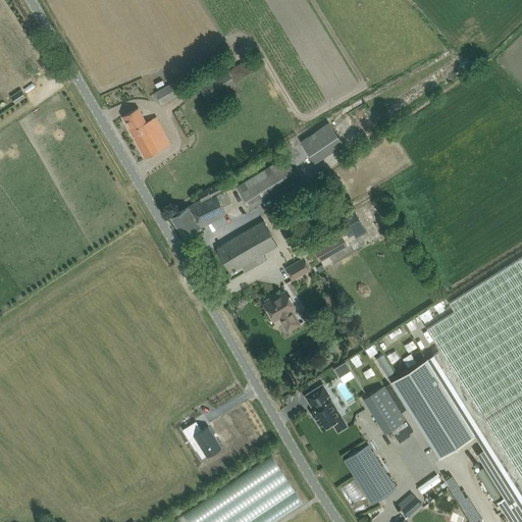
[(228,70),(227,69),(200,86),(213,109),(241,93),(235,82),(252,72),(245,60),(228,70)]
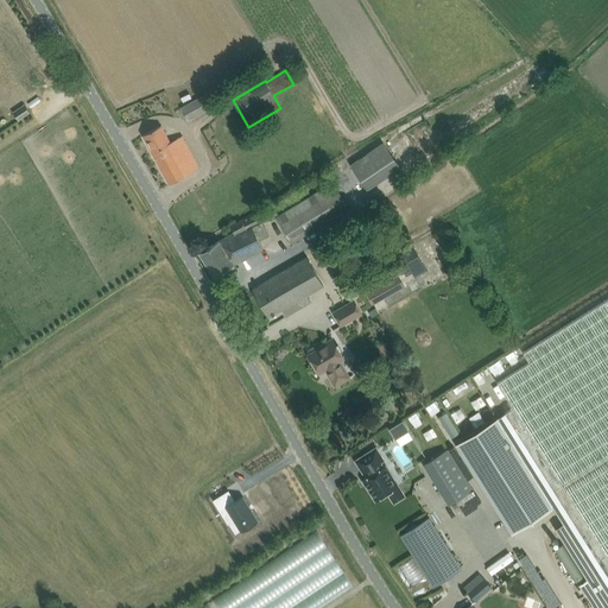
[(201,96),(191,102),(181,108),(188,120),(208,108),(201,96)]
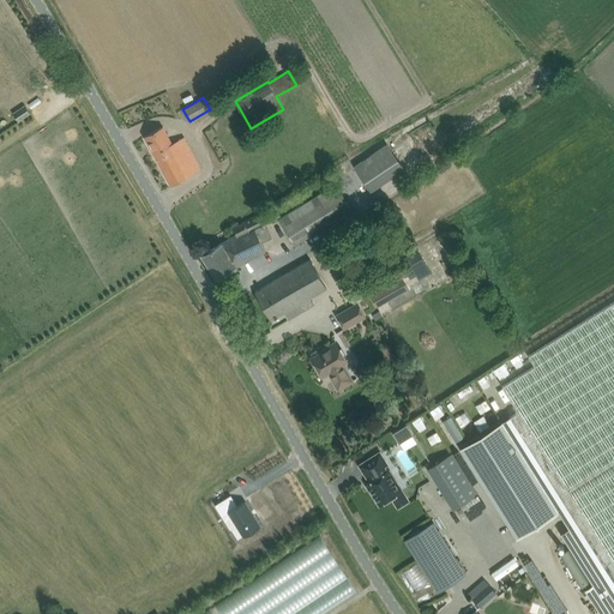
[(25,106),(13,113),(18,121),(30,113),(25,106)]
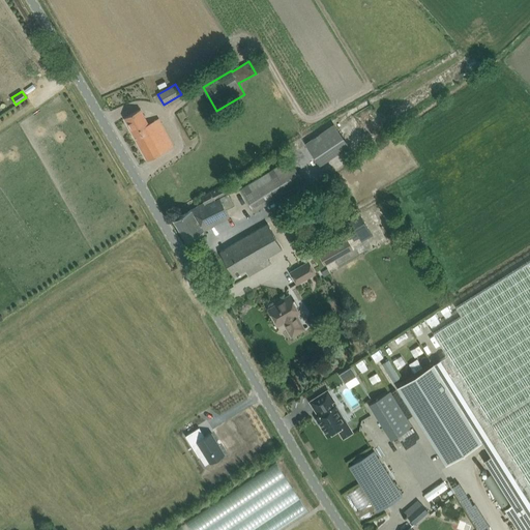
[(370,112),(374,118),(382,113),(378,107),(370,112)]
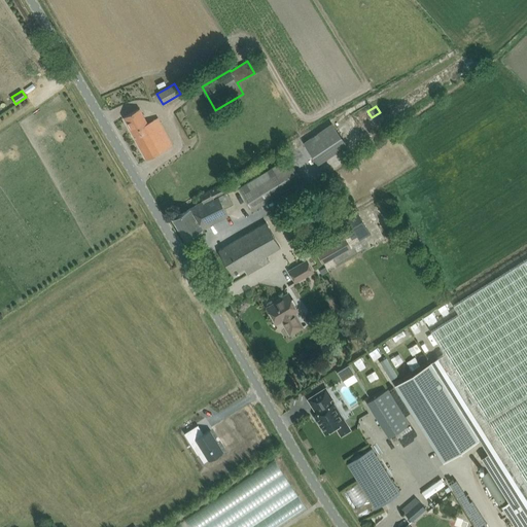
[(147,124),(140,109),(125,117),(147,159),(173,145),(157,118),(155,119),(147,124)]
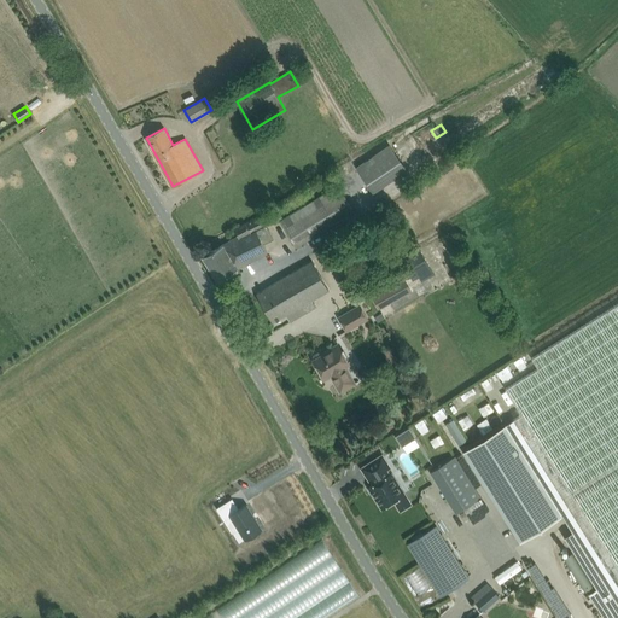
[(355,167),(373,192),(407,170),(390,144),(355,167)]
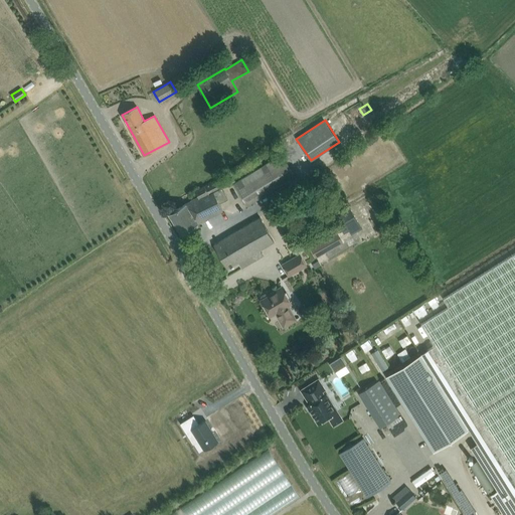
[(282,154),(237,182),(233,184),(246,205),(295,175),(282,154)]
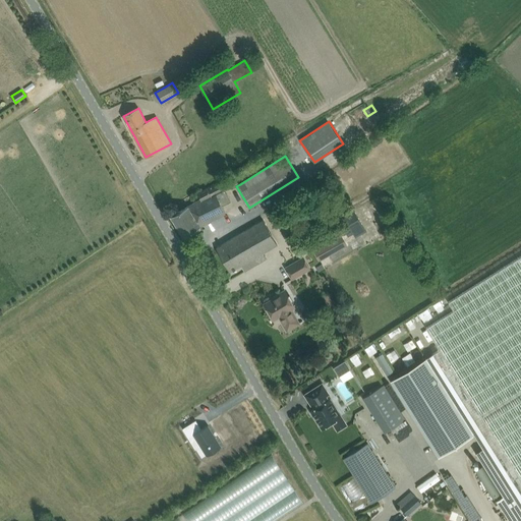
[(197,204),(196,201),(171,217),(183,237),(201,226),(226,214),(222,206),(231,200),(225,190),(238,183),(234,175),(221,182),(220,181),(197,193),(201,201),(197,204)]
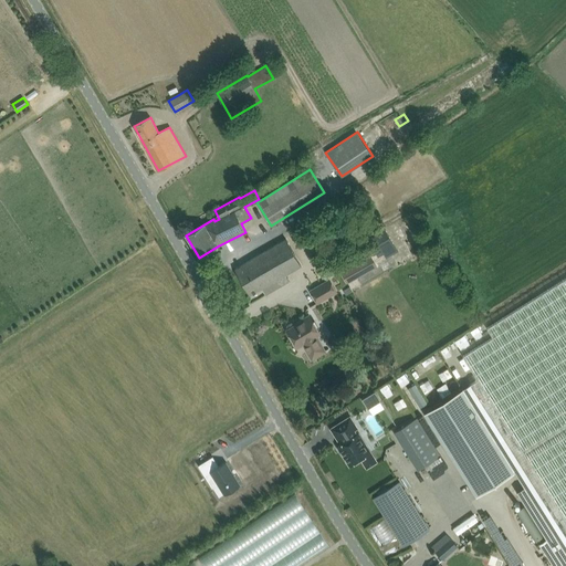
[(334,219),(332,228),(342,231),(344,222),(334,219)]
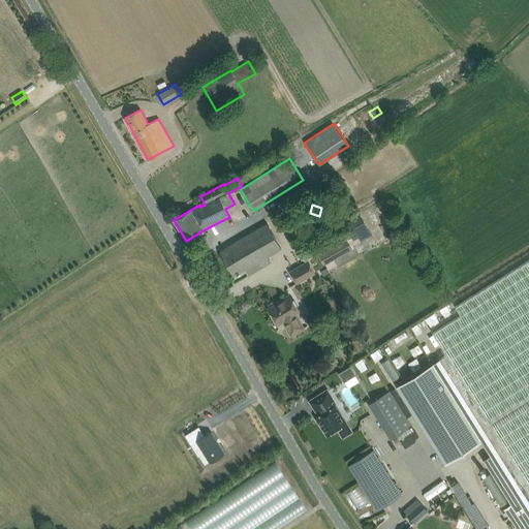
[(359,242),(361,241),(372,235),(360,213),(348,220),(354,230),(347,235),(349,238),(354,236),(359,242)]
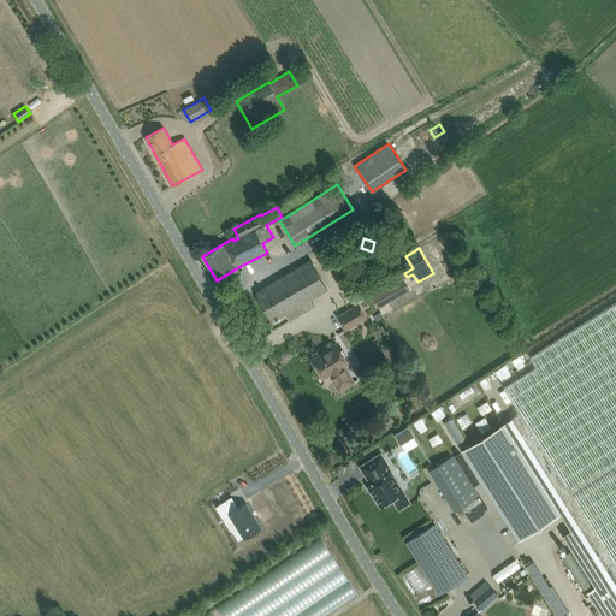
[(327,289),(312,260),(256,292),(272,321),(286,314),(290,321),(315,307),(311,298),(327,289)]
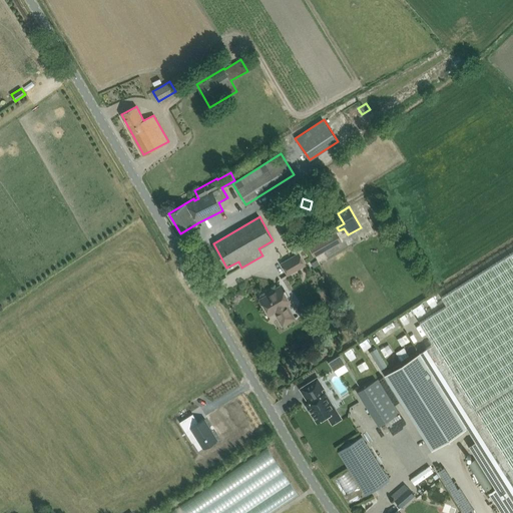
[(309,246),(315,257),(342,241),(336,231),(309,246)]
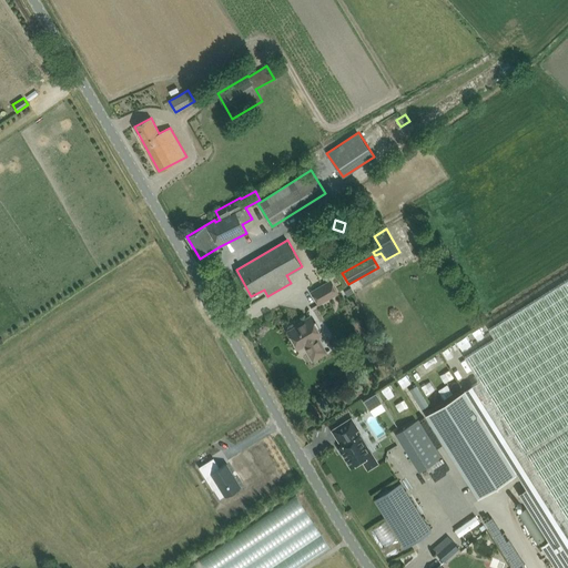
[(495,337),(465,356),(479,381),(465,391),(517,474),(526,488),(518,493),(548,540),(540,545),(555,567),(567,567),(567,277),(488,328),(495,337)]
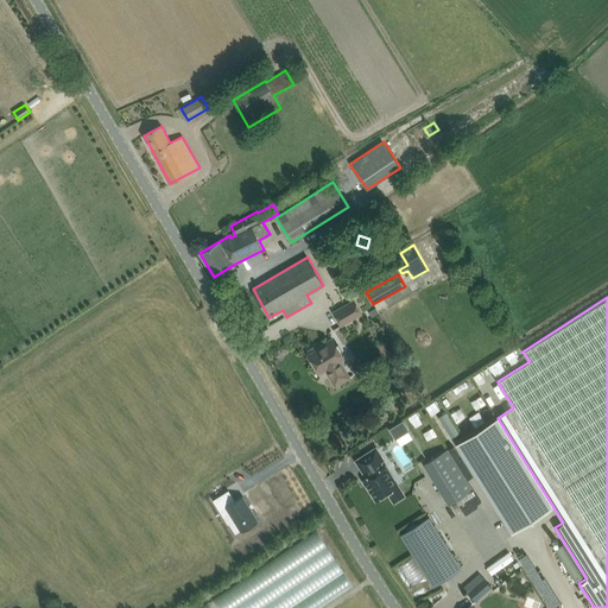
[(362,314),(356,301),(334,312),(341,325),(362,314)]
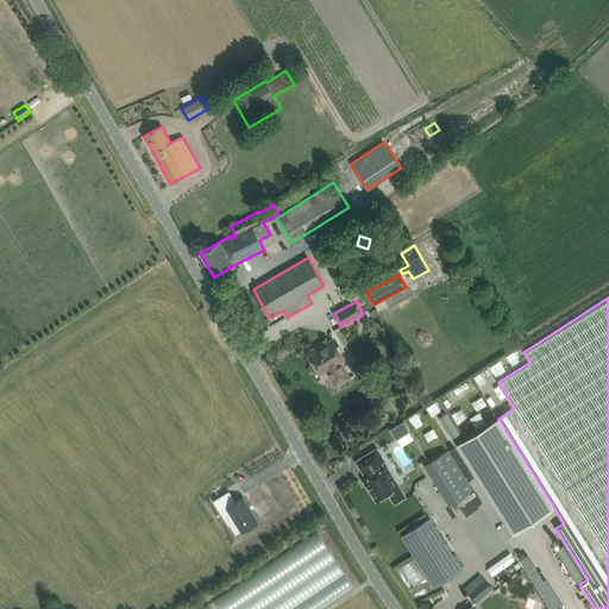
[(433,326),(428,328),(433,343),(438,341),(433,326)]
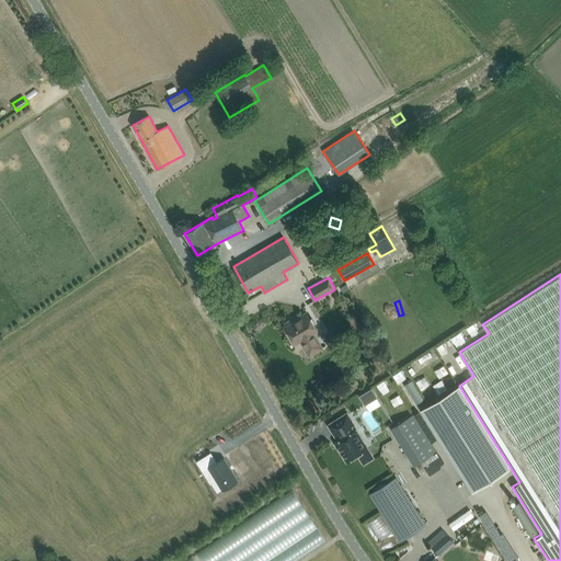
[(285,325),(285,327),(295,344),(300,341),(309,356),(322,348),(313,333),(318,331),(307,312),(298,317),(299,319),(293,322),(292,321),(289,320),(285,322),(285,325)]
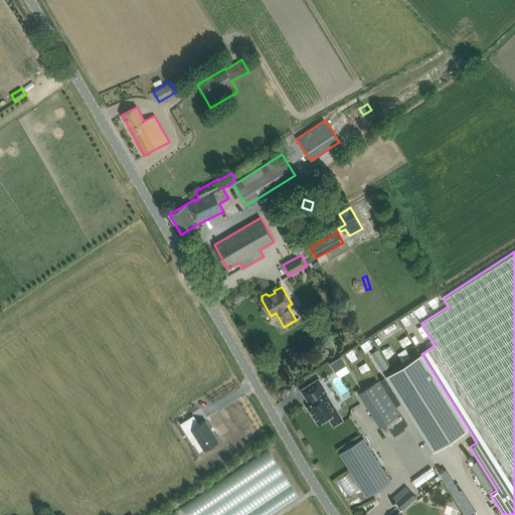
[(426,314),(434,310),(431,303),(422,306),(426,314)]
